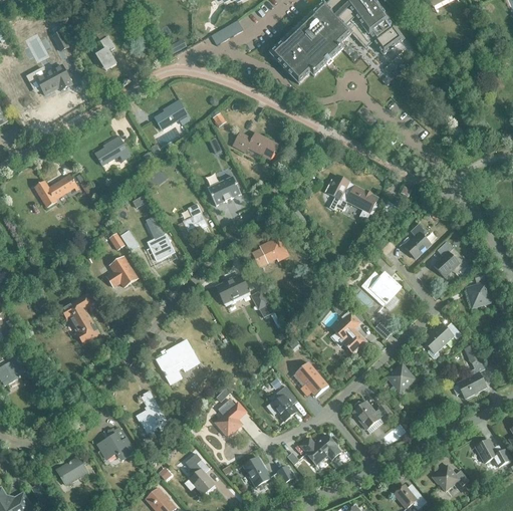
[(323,2),(270,53),(285,69),(298,82),(307,73),(308,73),(309,71),(313,75),(325,63),(327,61),(330,58),(341,48),(343,46),(339,43),(351,32),(364,47),(372,40),(382,53),(403,38),(393,24),(392,24),(388,19),(389,18),(373,0),(329,0),(325,4),(323,2)]
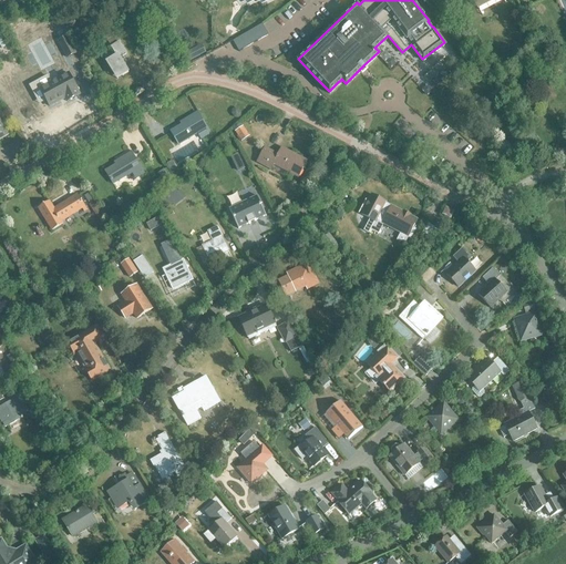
[(435,8),(432,0),(423,0),(428,10),(435,8)]
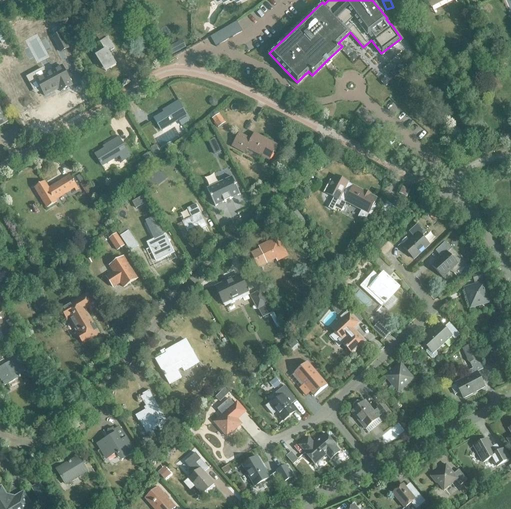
[(240,31),(235,21),(208,37),(214,46),(240,31)]
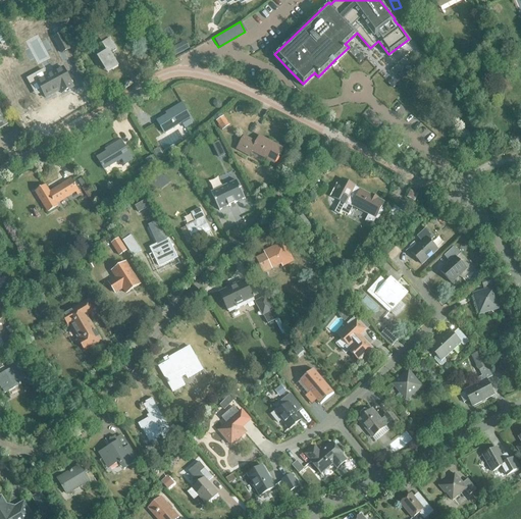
[(61,51),(68,47),(60,31),(53,35),(61,51)]
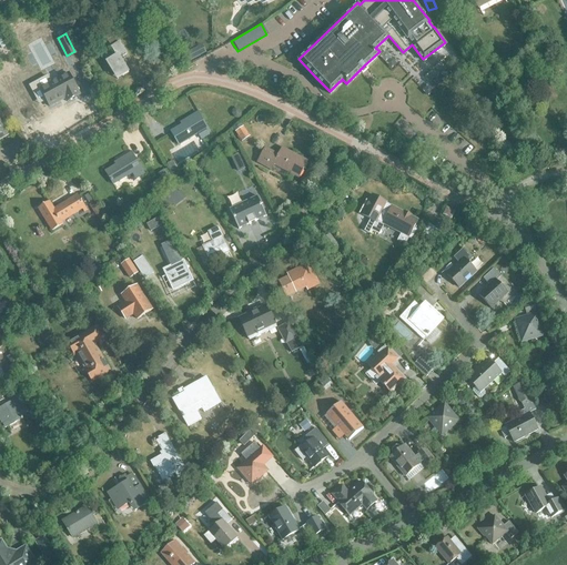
[(119,39),(117,41),(114,36),(111,38),(111,39),(107,42),(109,46),(111,44),(117,53),(105,59),(117,77),(128,69),(119,56),(125,51),(119,39)]
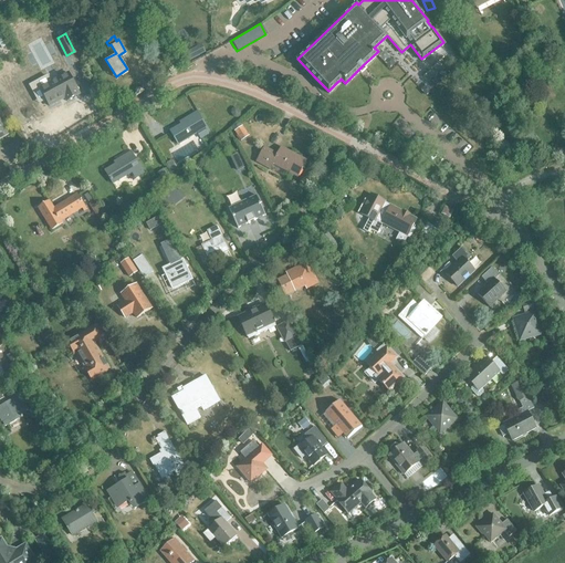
[(199,44),(182,52),(187,61),(203,52),(199,44)]
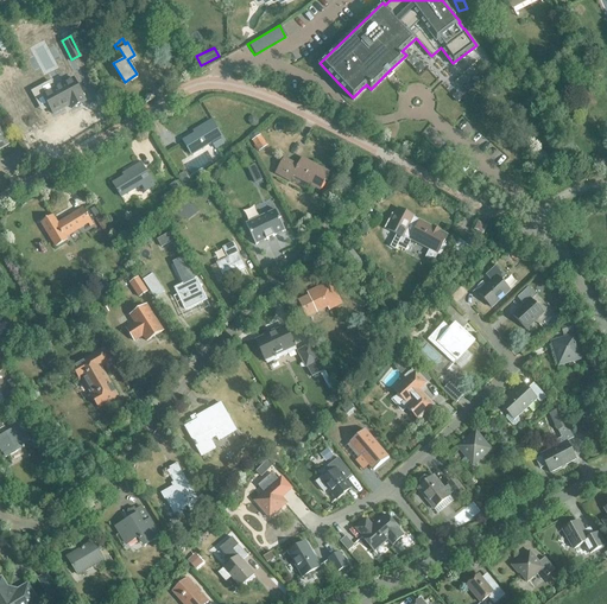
[(42,93),(52,112),(69,102),(71,106),(84,99),(82,95),(83,95),(73,76),(42,93)]
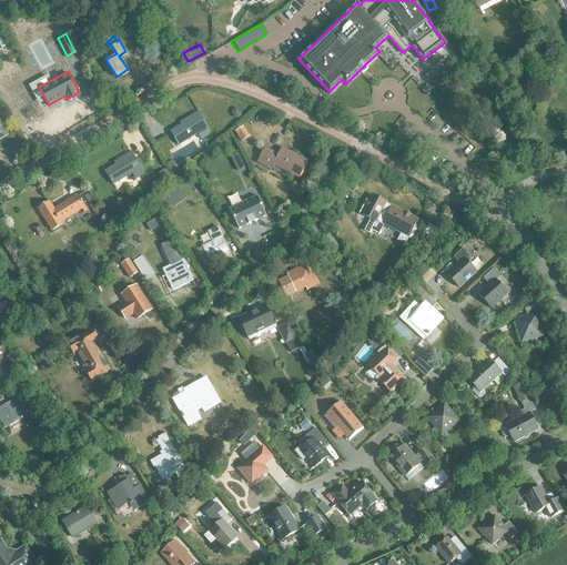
[(201,135),(208,132),(204,128),(206,127),(196,110),(186,117),(189,119),(170,129),(178,142),(198,130),(201,135)]
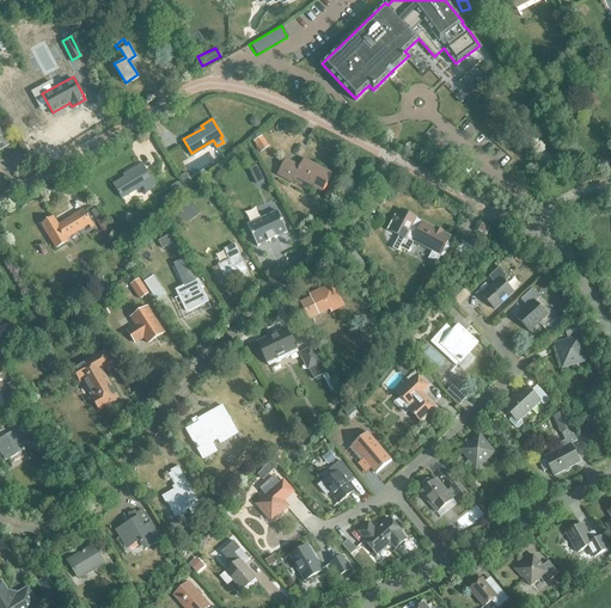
[(260,149),(269,143),(261,133),(252,139),(256,143),(255,143),(258,149),(260,149)]
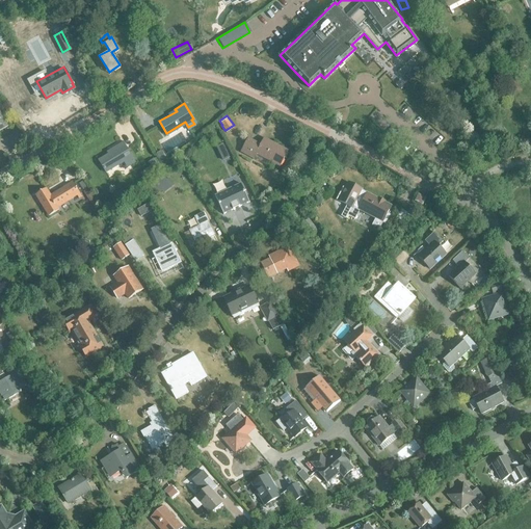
[(264,137),(260,143),(246,136),(240,150),(254,157),(256,152),(279,164),(287,149),(264,137)]
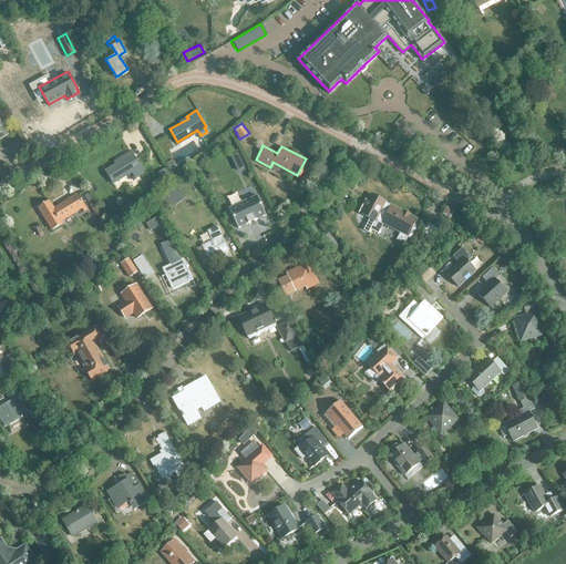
[(134,175),(143,170),(131,150),(121,155),(122,157),(104,168),(112,182),(131,170),(134,175)]
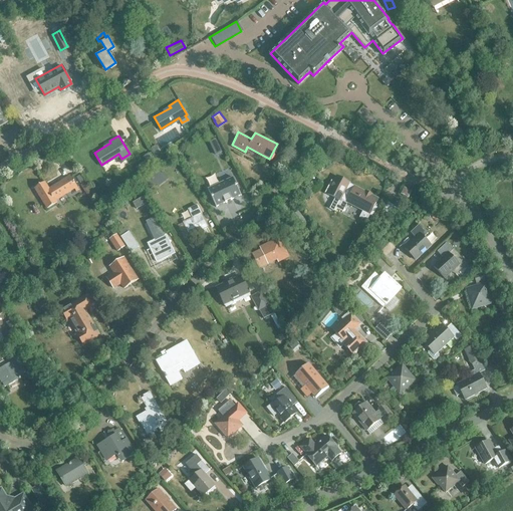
[(151,146),(156,155),(161,152),(156,143),(151,146)]
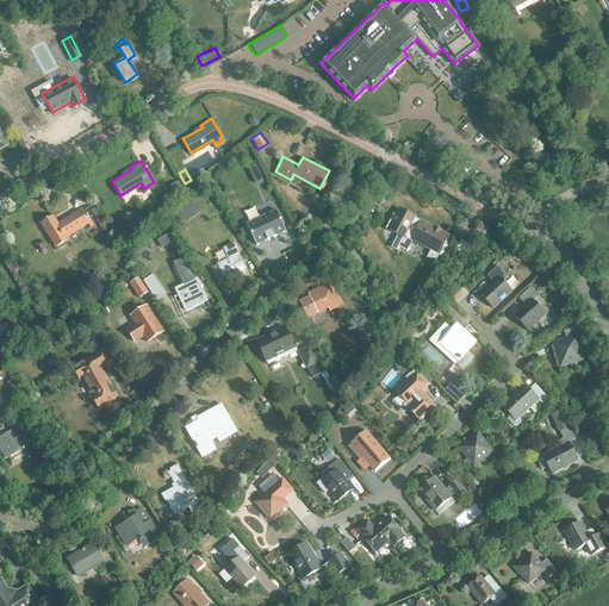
[(176,194),(185,188),(178,177),(175,179),(169,182),(176,194)]
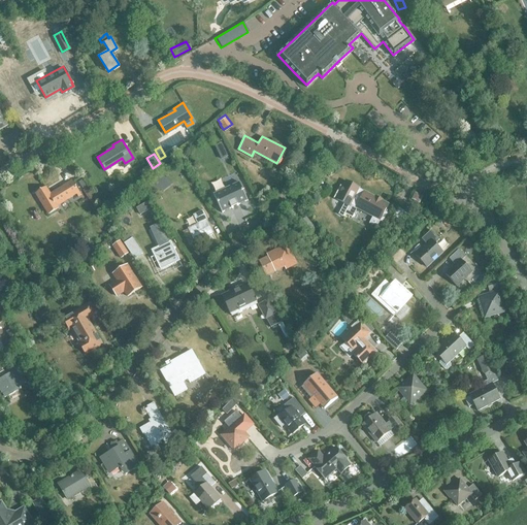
[(77,194),(79,193),(71,179),(50,193),(44,186),(35,191),(47,211),(57,205),(56,203),(75,191),(77,194)]
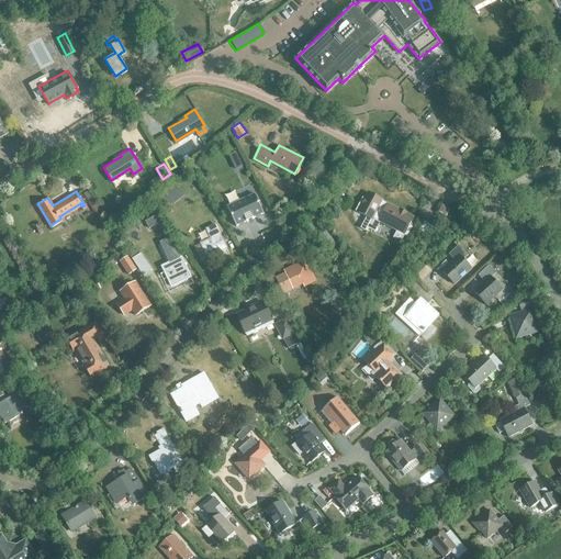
[(254,191),(226,203),(235,223),(242,221),(255,214),(262,211),(254,191)]
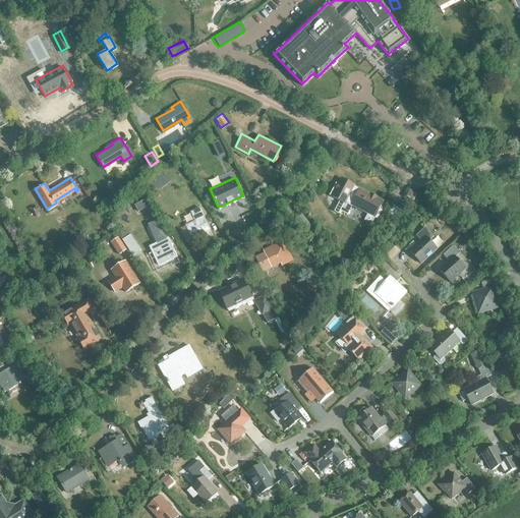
[(339,212),(353,184),(341,177),(331,194),(339,198),(333,209),(339,212)]
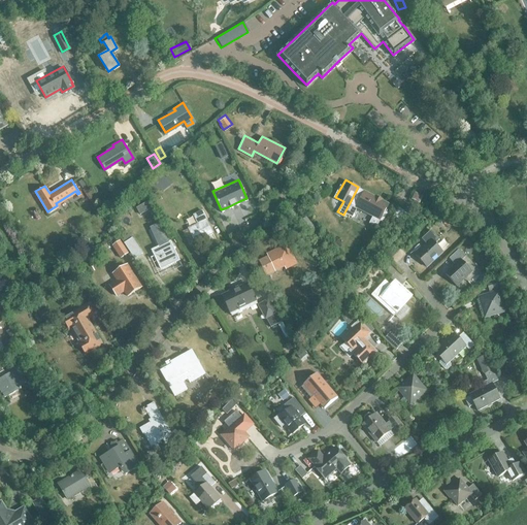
[(358,187),(343,215),(346,212),(351,215),(357,203),(374,212),(372,215),(379,219),(386,205),(380,202),(382,199),(358,187)]
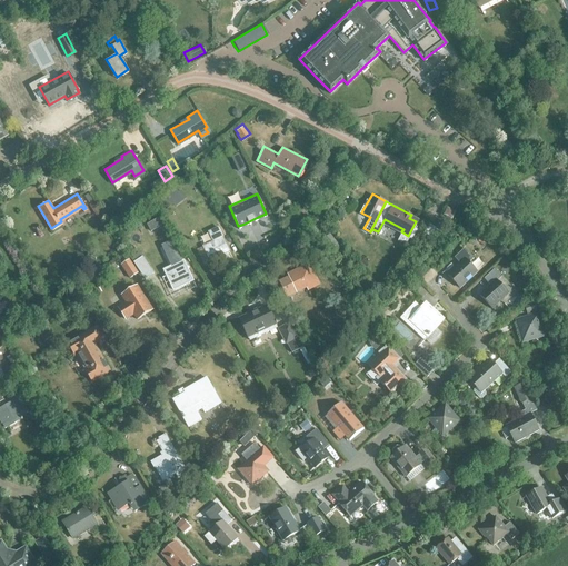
[(150,229),(160,222),(157,216),(146,222),(150,229)]
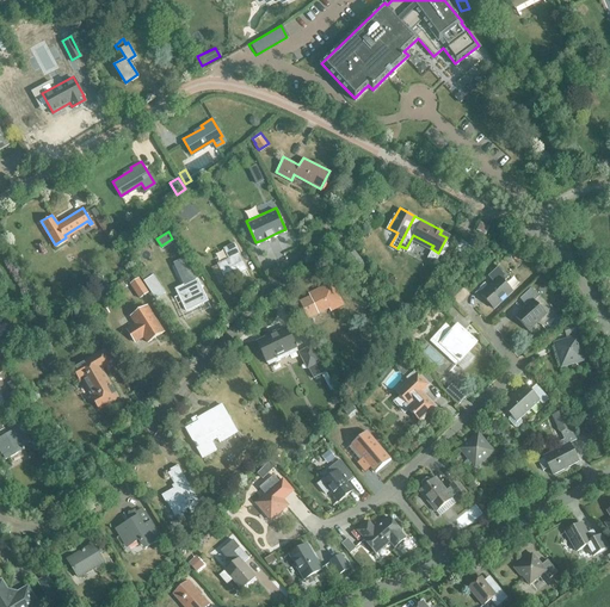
[(216,262),(225,278),(245,268),(238,253),(239,252),(234,242),(225,247),(229,256),(216,262)]
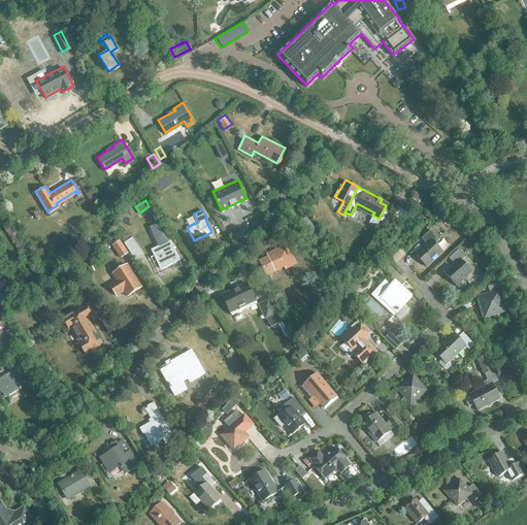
[(414,253),(426,265),(441,250),(434,241),(438,237),(429,228),(421,236),(425,242),(414,253)]
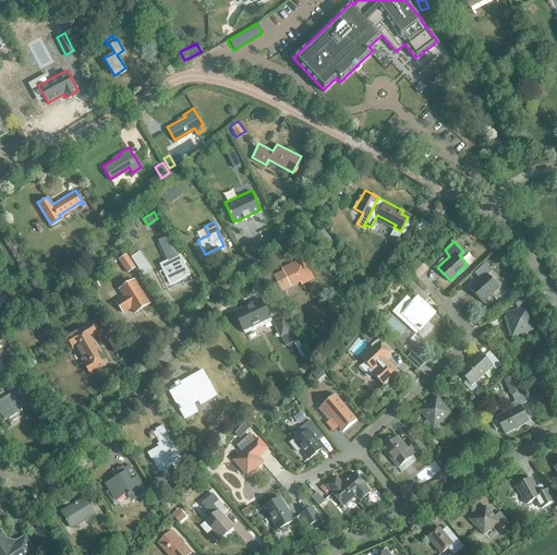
[(131,255),(141,272),(149,266),(138,250),(131,255)]
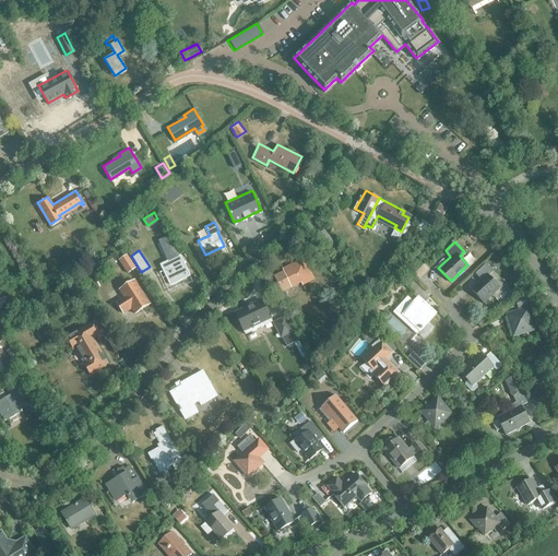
[(159,263),(169,283),(187,275),(177,256),(159,263)]
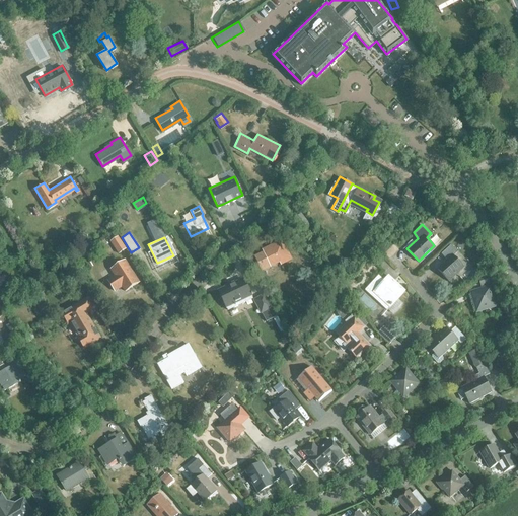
[(280,242),(273,246),(253,254),(256,261),(249,263),(257,279),(266,275),(263,268),(280,261),(277,254),(285,251),(280,242)]
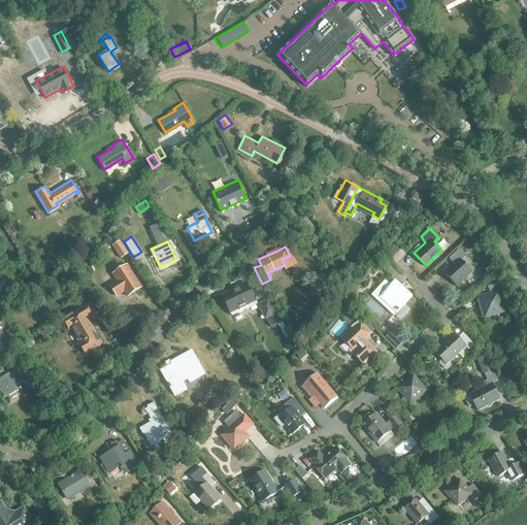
[(445,271),(456,284),(470,270),(460,259),(465,254),(458,247),(448,256),(454,263),(445,271)]
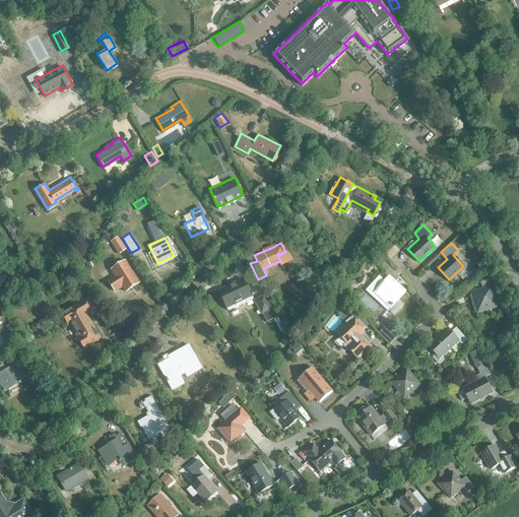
[(121,284),(124,289),(138,281),(124,259),(110,267),(115,274),(107,279),(114,289),(121,284)]
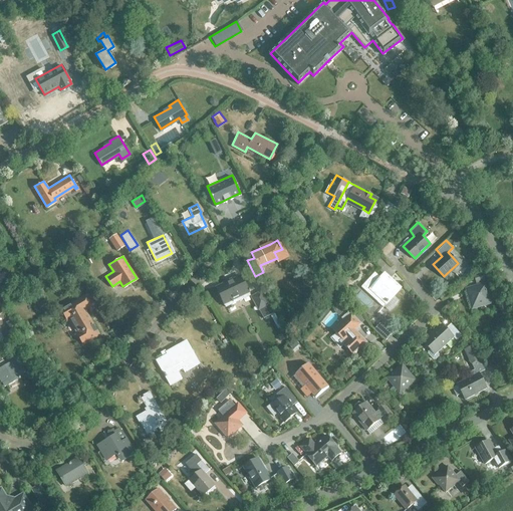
[(473,274),(476,281),(488,278),(485,270),(473,274)]
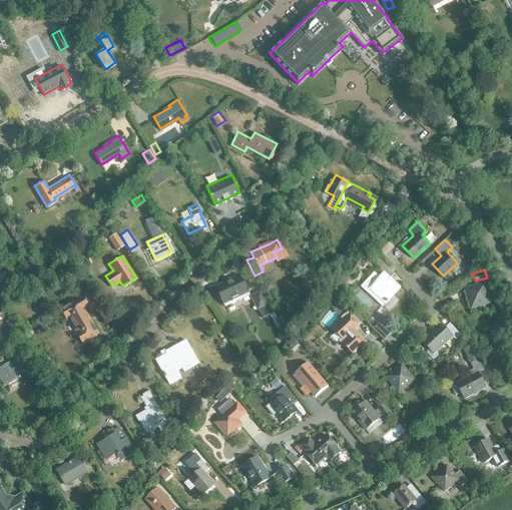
[(382,305),(399,286),(383,271),(376,279),(370,274),(360,285),(382,305)]
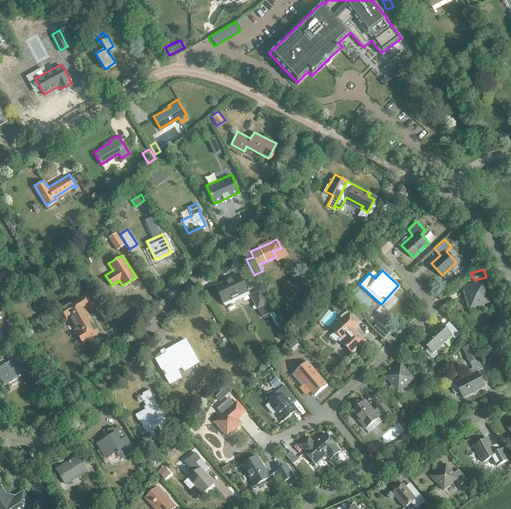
[(224,304),(248,293),(239,274),(231,277),(225,279),(225,280),(215,285),(224,304)]
